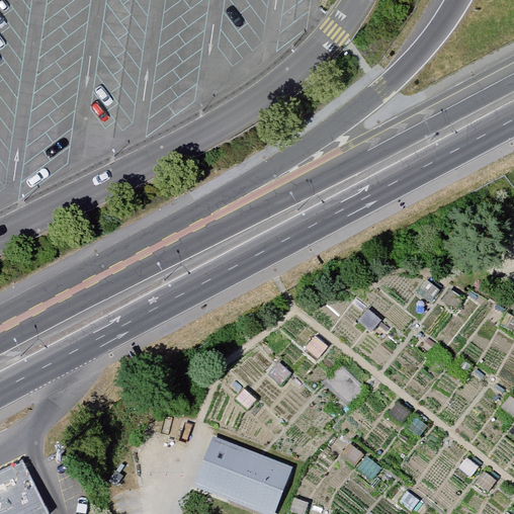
[(424,279),(416,289),(427,298),(435,288),(424,279)]
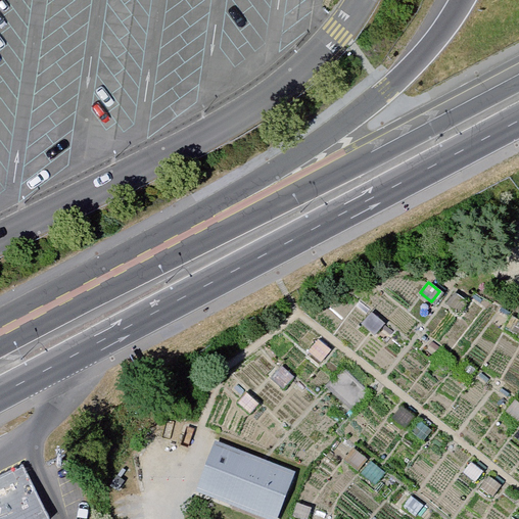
[(453,284),(443,296),(458,305),(466,294),(453,284)]
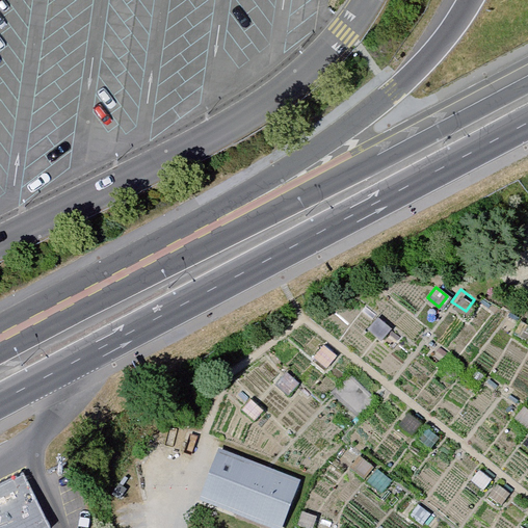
[(377,316),(367,326),(381,341),(392,330),(377,316)]
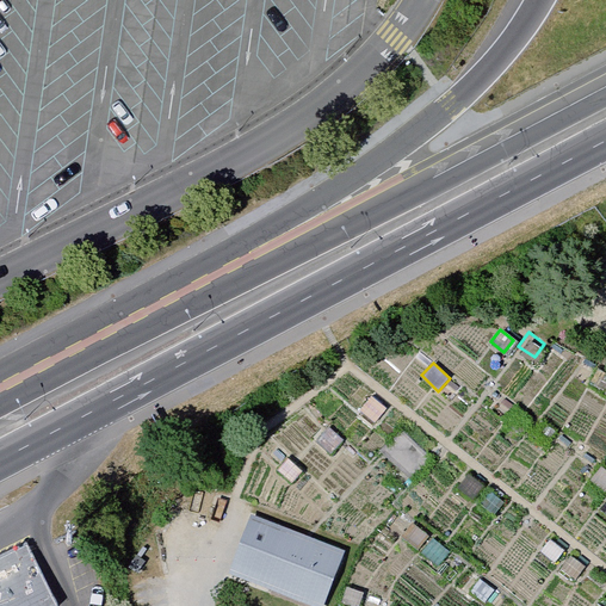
[(605,370),(598,365),(589,381),(605,389),(605,370)]
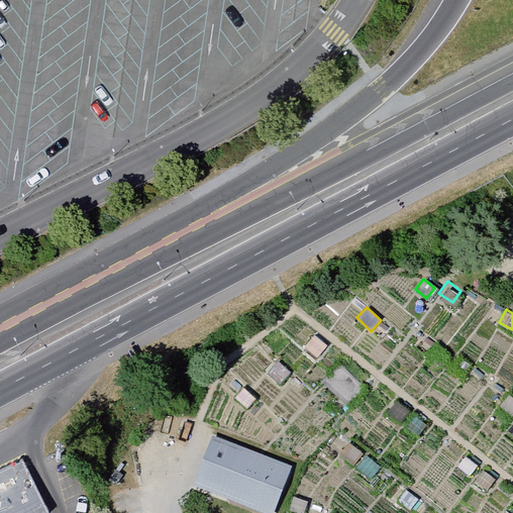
[(313,334),(304,347),(316,355),(325,342),(313,334)]
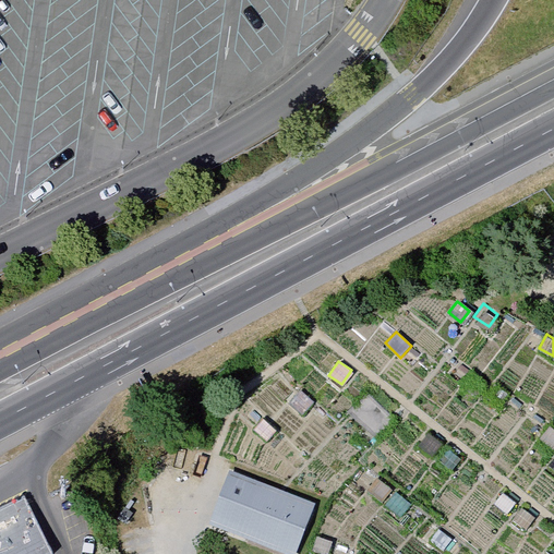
[(495,384),(485,396),(497,405),(506,393),(495,384)]
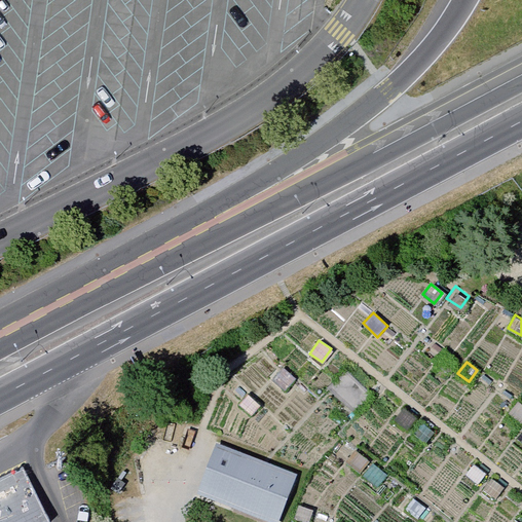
[(370,393),(342,367),(326,385),(353,411),(370,393)]
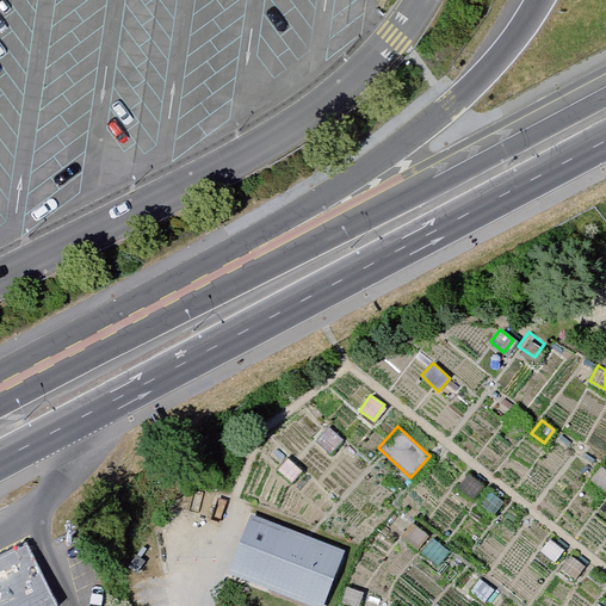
[(327,427),(317,439),(331,451),(340,439),(327,427)]
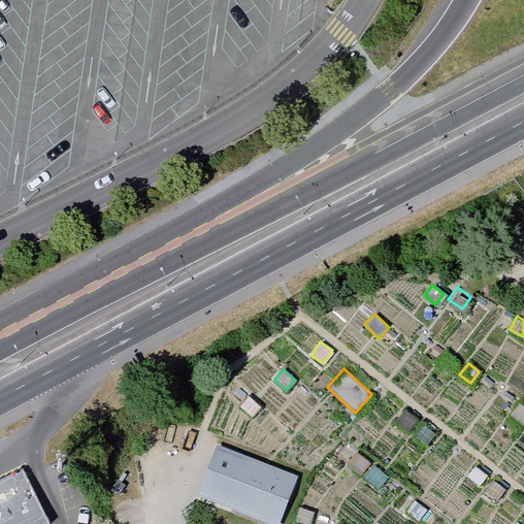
[(247,394),(238,403),(253,417),(261,407),(247,394)]
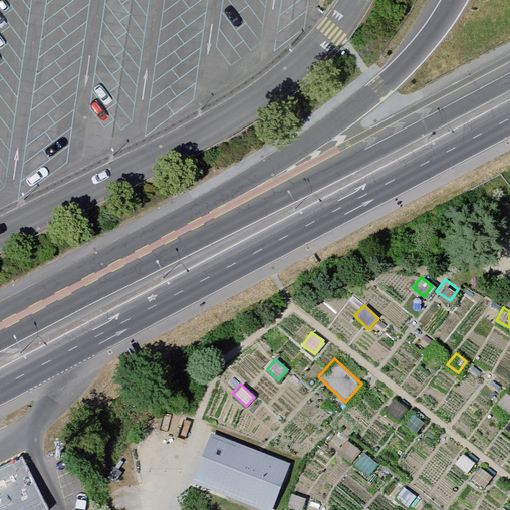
[(509,394),(504,390),(495,402),(509,414),(509,412),(509,394)]
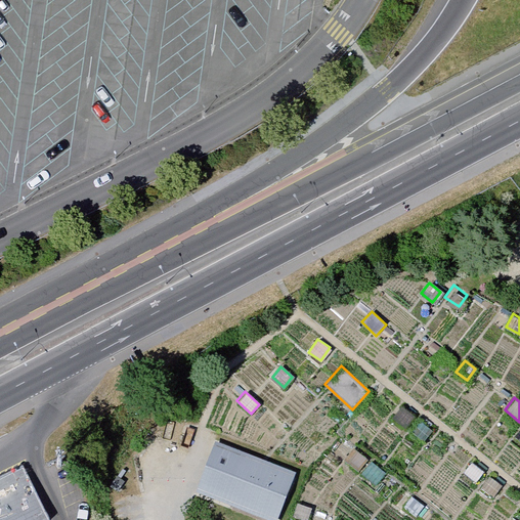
[(397,413),(394,417),(408,428),(418,416),(400,402),(395,408),(397,413)]
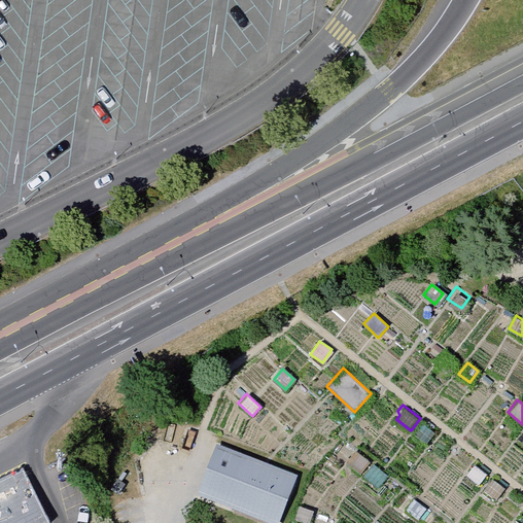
[(425,421),(413,437),(425,446),(437,429),(425,421)]
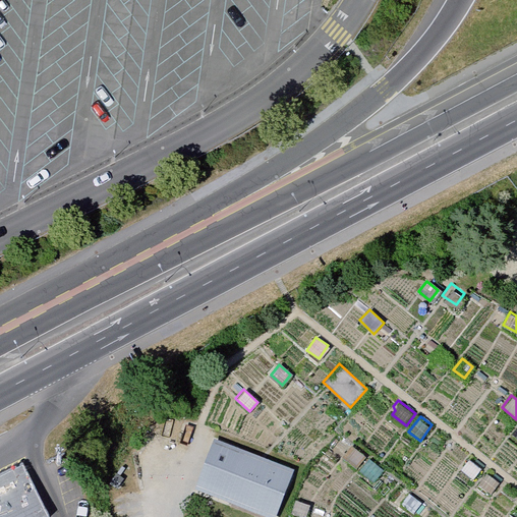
[(210,438),(190,487),(271,516),(272,516),(291,467),(210,438)]
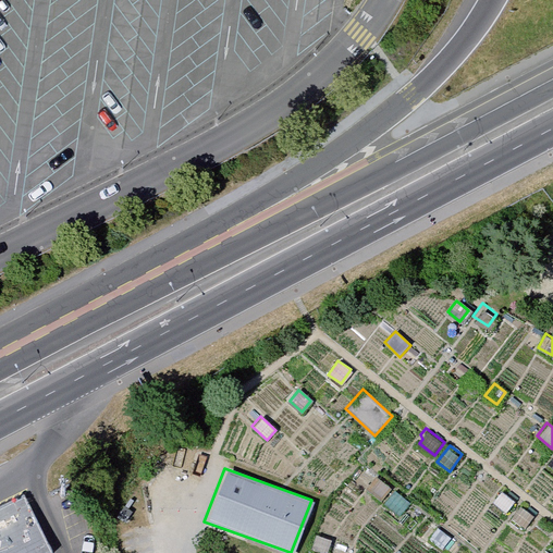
[(376,476),(365,489),(380,502),(391,490),(376,476)]
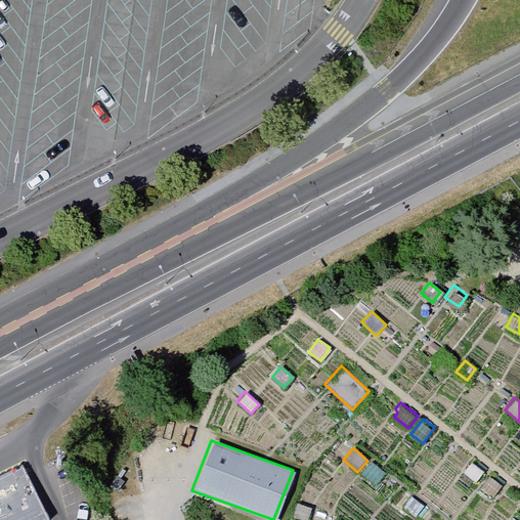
[(470,461),(462,471),(475,480),(483,470),(470,461)]
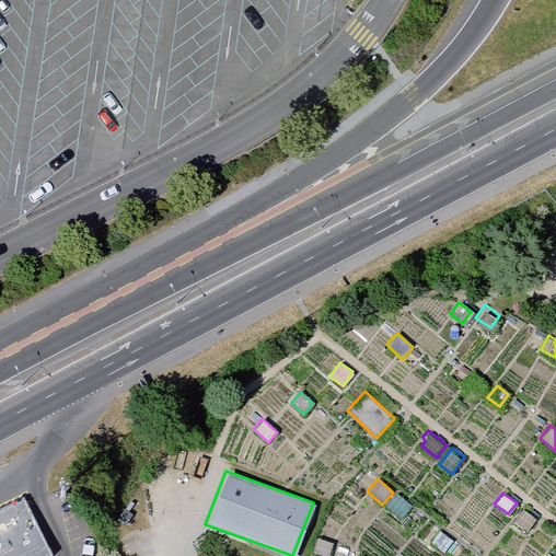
[(397,496),(389,507),(400,517),(409,507),(397,496)]
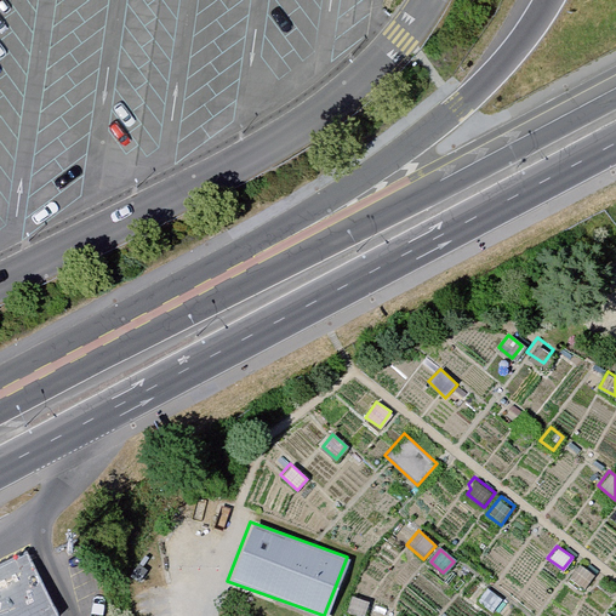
[(60,615),(28,552),(0,565),(0,615),(60,615)]
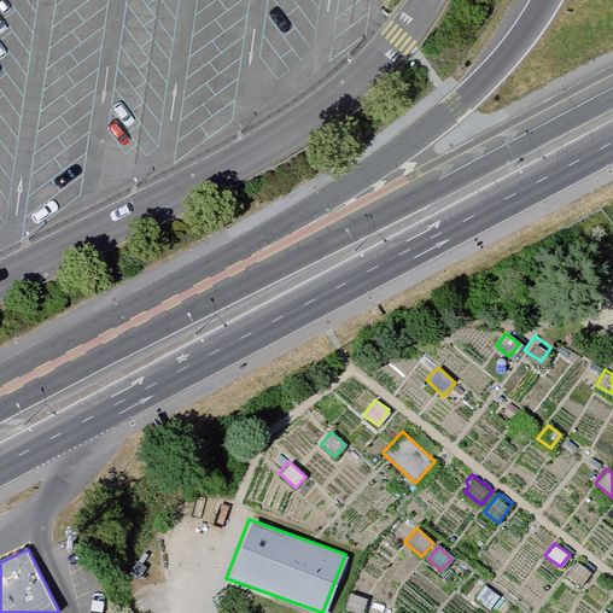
[(577,562),(568,576),(585,587),(594,573),(577,562)]
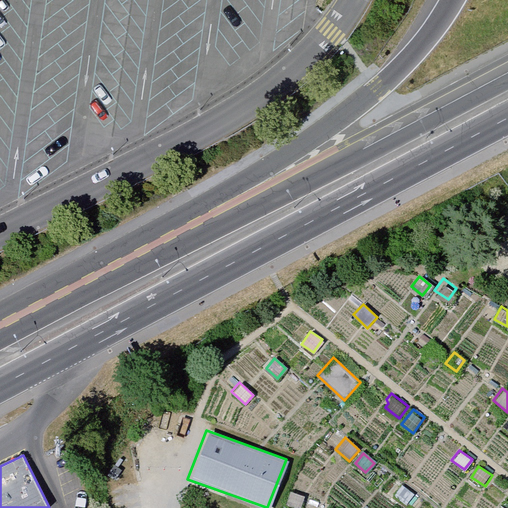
[(401,483),(394,493),(408,502),(414,493),(401,483)]
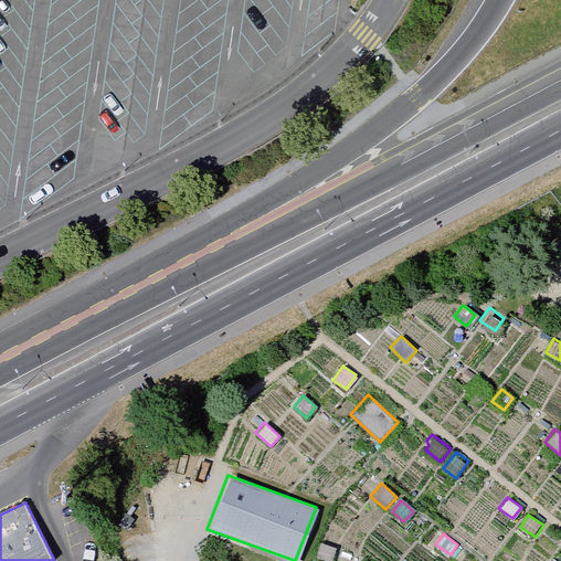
[(320,544),(316,557),(327,560),(331,560),(336,550),(320,544)]
